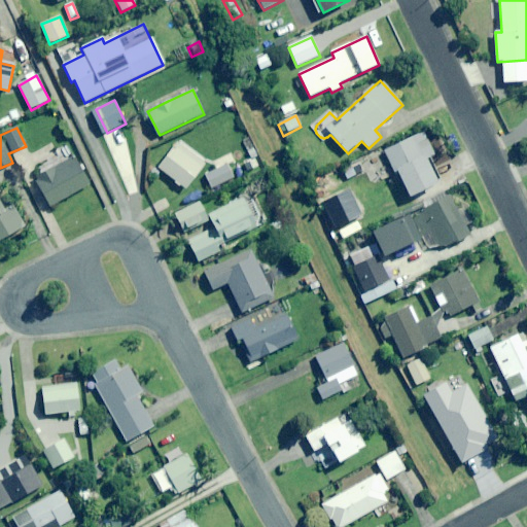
[(423,132),(384,152),(397,177),(399,176),(411,197),(443,180),(430,157),(434,155),(423,132)]
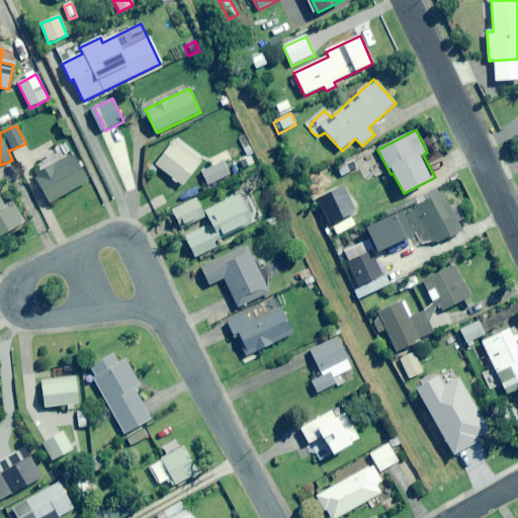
[(88,181),(65,142),(55,148),(62,159),(33,176),(50,203),(88,181)]
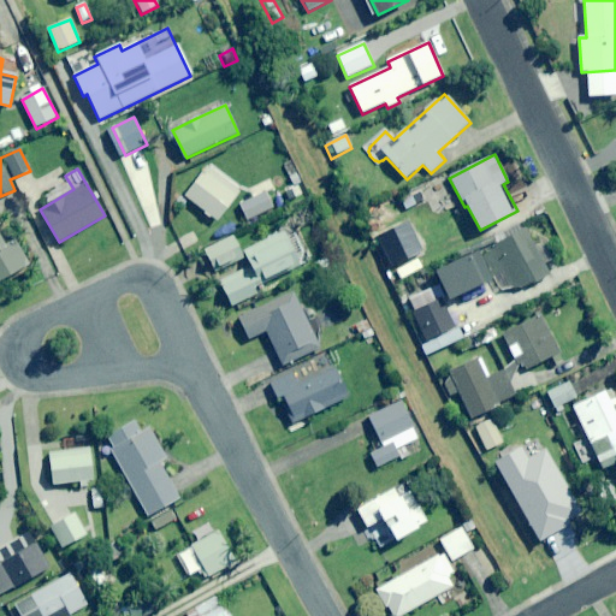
[(240,194),(208,169),(187,197),(217,221),(240,194)]
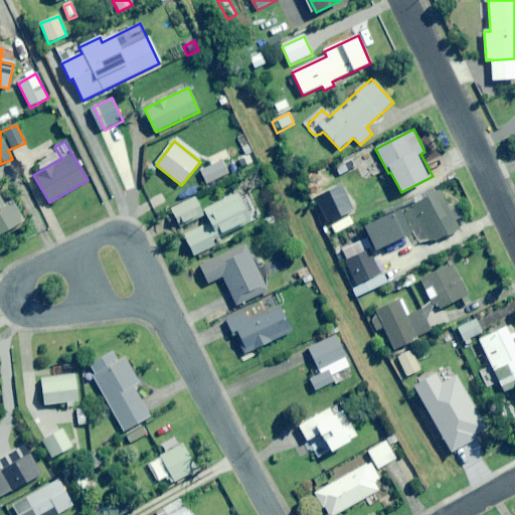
[(228,174),(222,161),(200,172),(206,185),(228,174)]
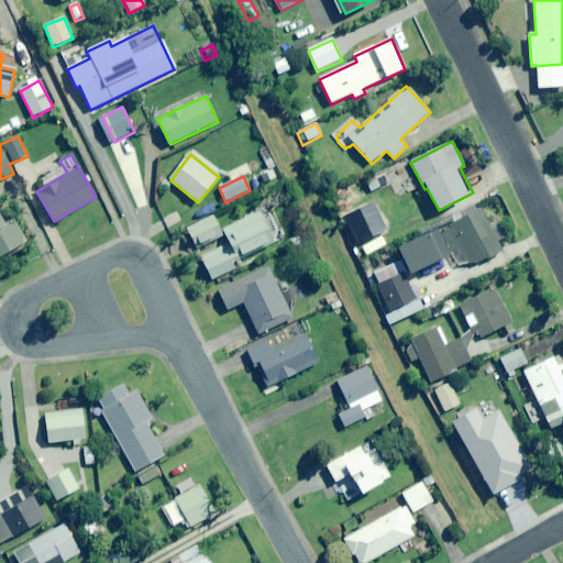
[(15,223),(7,228),(0,216),(0,207),(1,207),(0,205),(0,257),(26,243),(15,223)]
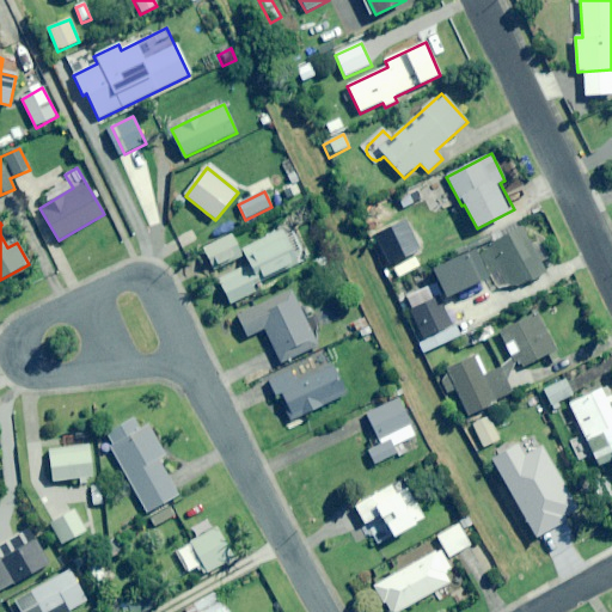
[(519,288),(546,274),(542,264),(549,259),(540,243),(532,246),(522,228),(485,246),(507,288),(516,283),(519,288)]
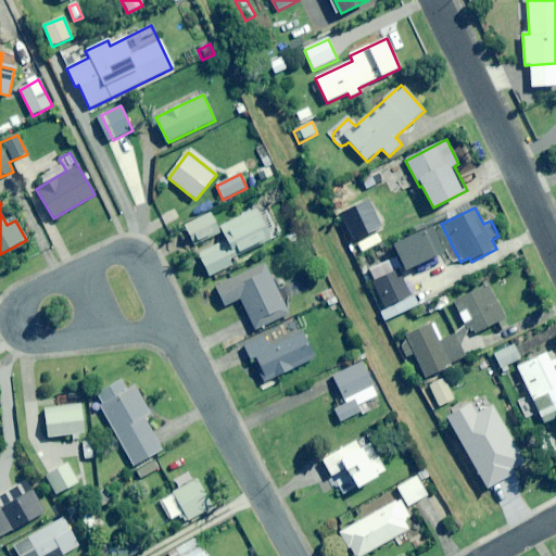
[(258,214),(256,210),(219,227),(227,243),(199,256),(210,278),(234,266),(230,261),(279,238),(266,211),(258,214)]
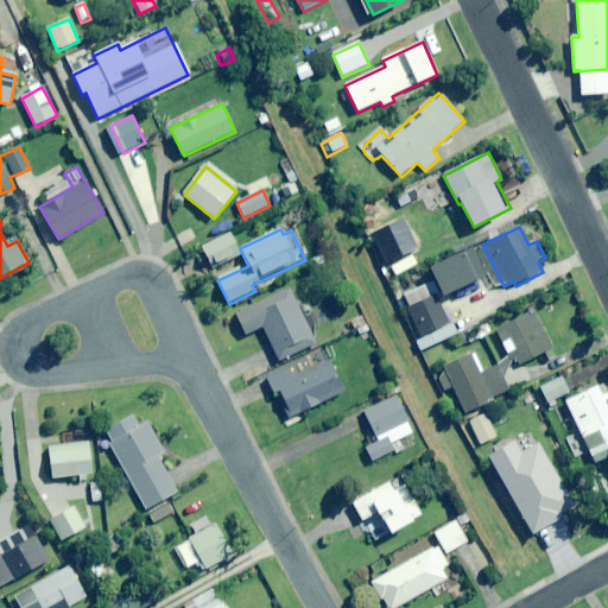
[(240,253),(230,234),(201,248),(206,259),(211,257),(215,265),(240,253)]
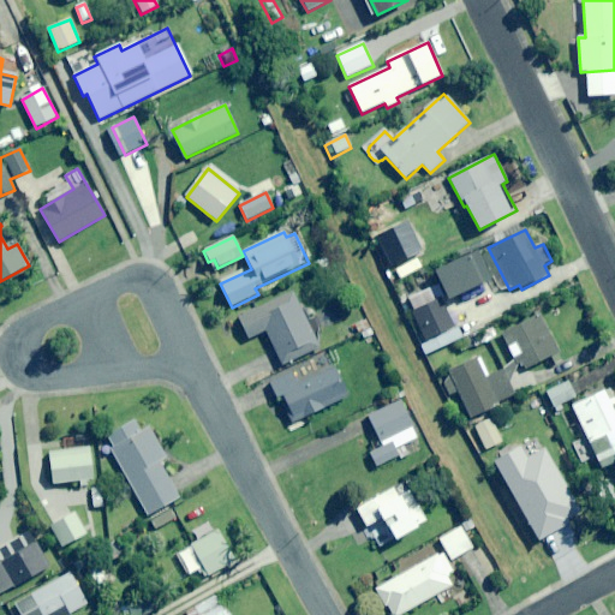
[(490,280),(477,252),(434,272),(447,300),(490,280)]
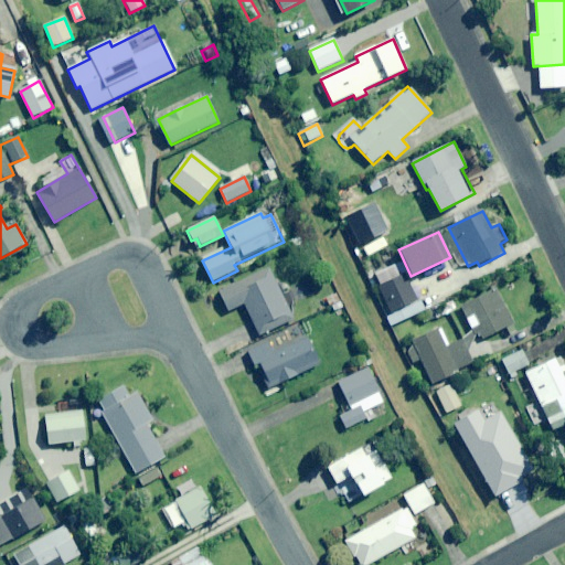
[(283,298),(269,268),(219,291),(228,311),(244,305),(258,336),(294,320),(287,306),(292,302),(289,295),(283,298)]
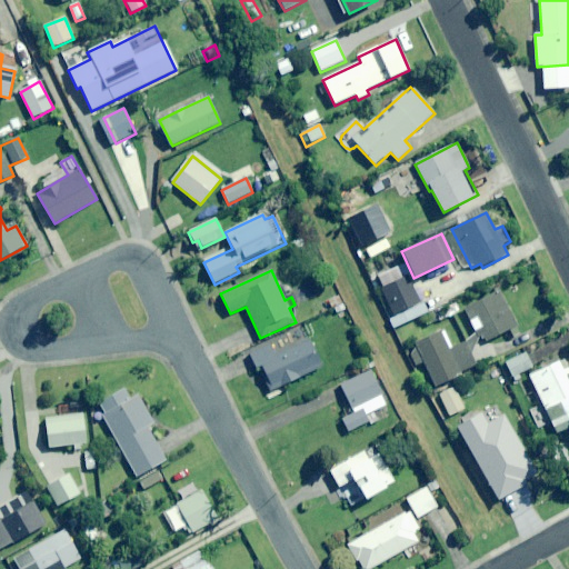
[(423,301),(419,303),(408,277),(381,289),(392,316),(387,318),(392,329),(428,312),(423,301)]
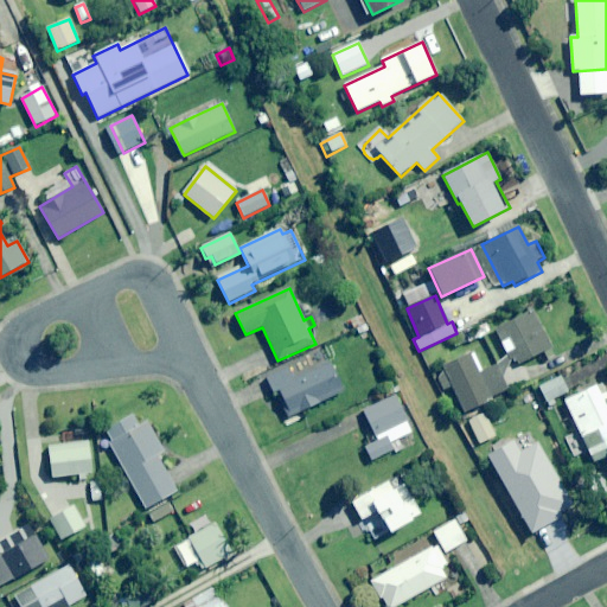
[(556,355),(532,311),(504,326),(510,339),(502,344),(508,356),(513,353),(519,365),(542,352),(547,360),(556,355)]
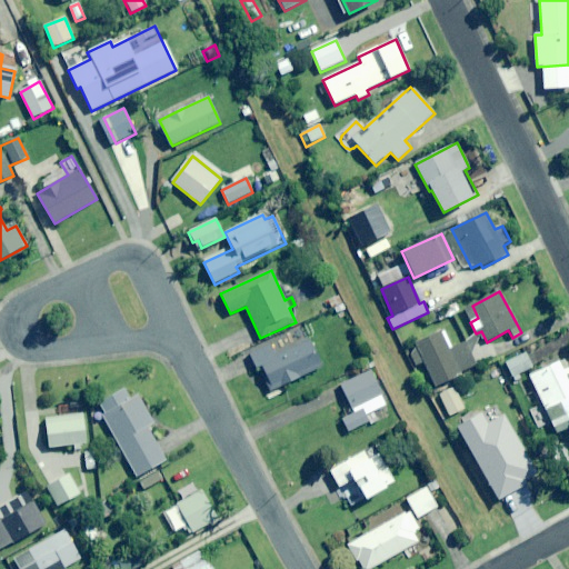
[(346,310),(338,297),(327,302),(335,316),(346,310)]
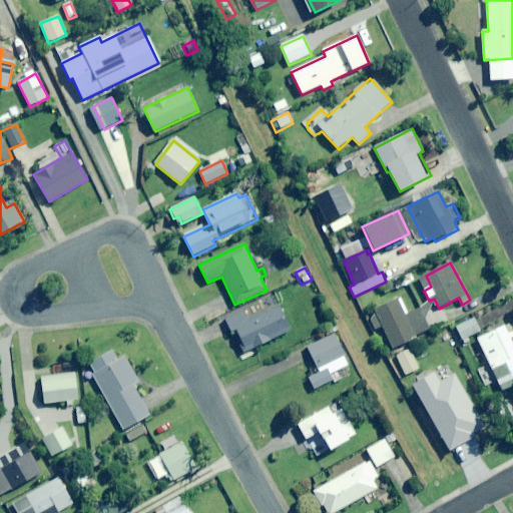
[(433,306),(424,302),(419,309),(408,315),(399,298),(373,312),(368,315),(376,330),(382,327),(394,349),(430,329),(425,320),(433,306)]
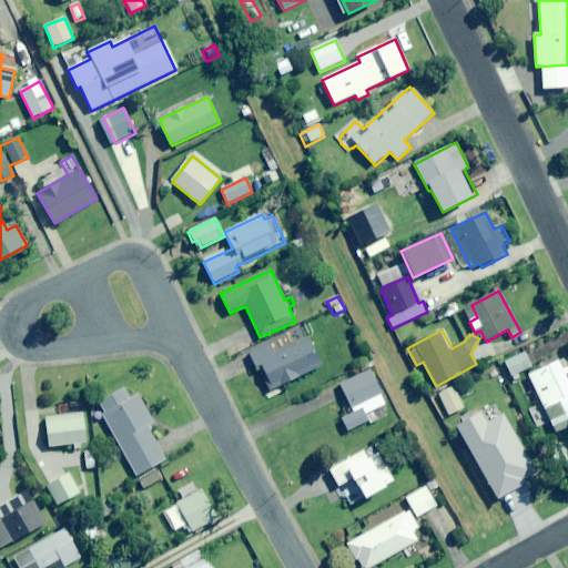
[(323,367),(310,340),(275,355),(270,343),(247,354),(254,368),(261,365),(273,391),(323,367)]
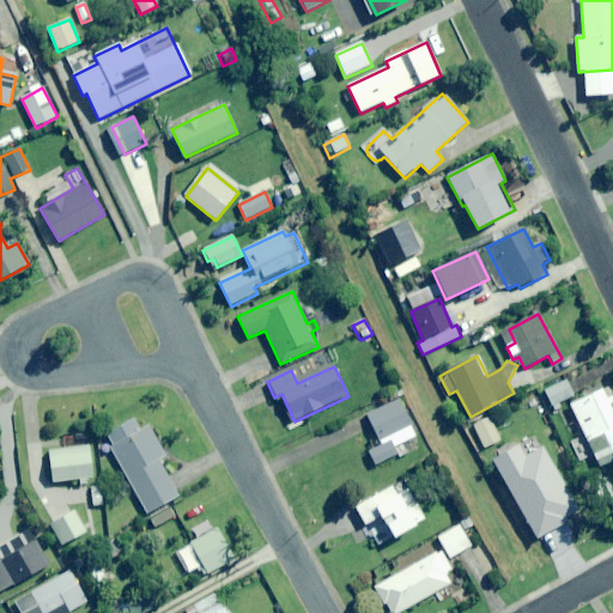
[(544,392),(552,408),(556,413),(563,408),(560,404),(574,396),(565,381),(544,392)]
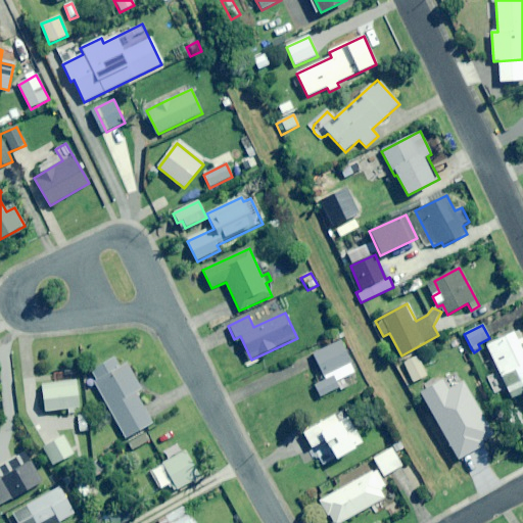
[(486,345),(501,378),(489,383),(494,394),(507,388),(512,399),(522,393),(522,351),(520,345),(522,343),(522,340),(519,331),(486,345)]
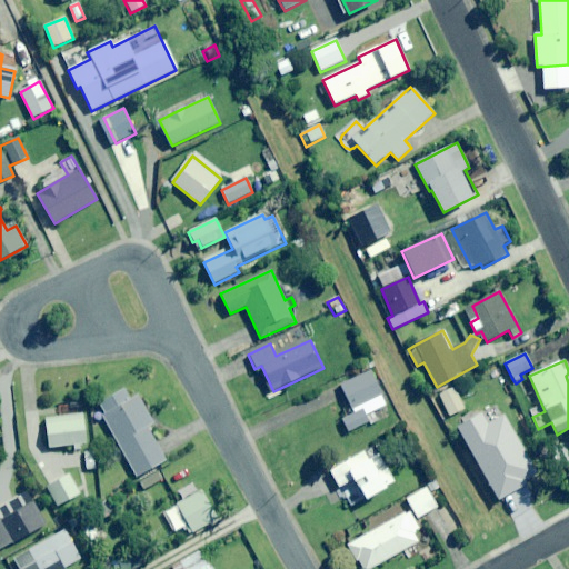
[(372,362),(366,365),(357,369),(359,375),(339,385),(355,415),(342,421),(348,433),(370,422),(367,417),(387,407),(369,370),(375,367),(372,362)]
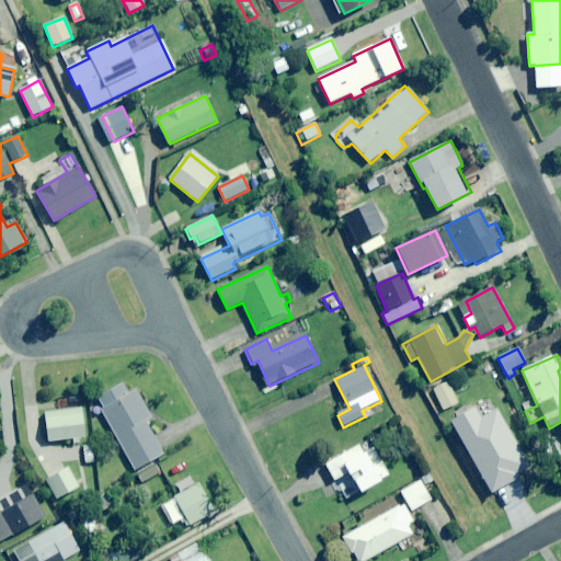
[(458,404),(449,382),(433,390),(443,411),(458,404)]
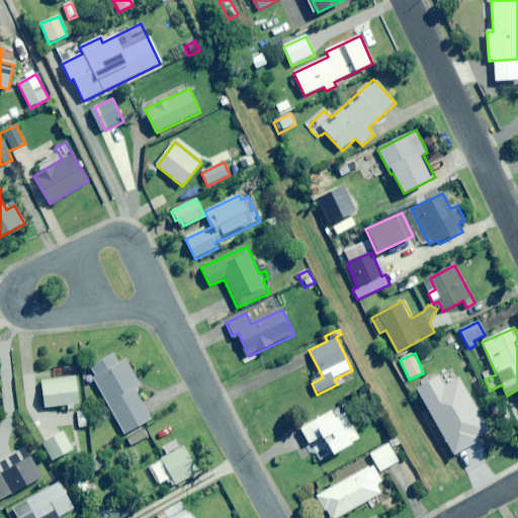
[(118,364),(114,355),(89,368),(106,403),(122,435),(151,421),(136,390),(140,386),(126,360),(118,364)]
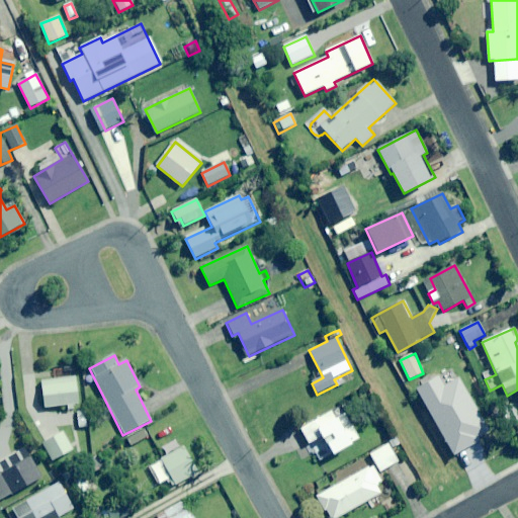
[(79,404),(75,377),(40,382),(45,409),(79,404)]
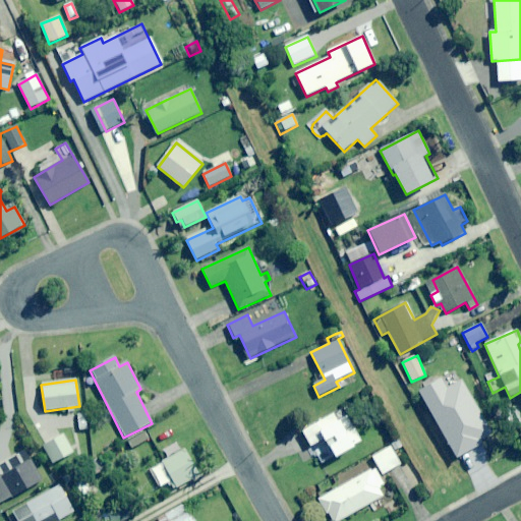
[(472,432),(463,391),(435,397),(443,439),(472,432)]
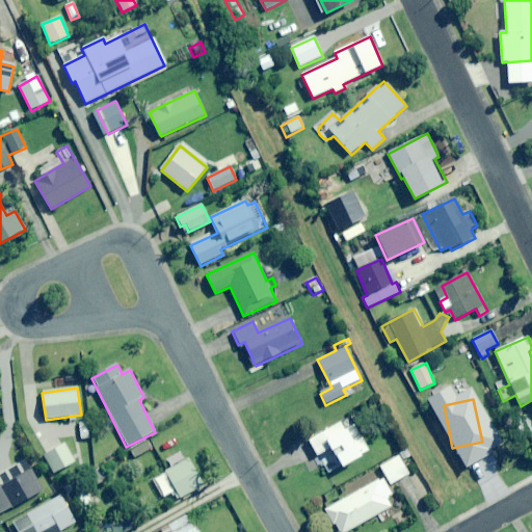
[(308,440),(328,477),(371,453),(350,416),(308,440)]
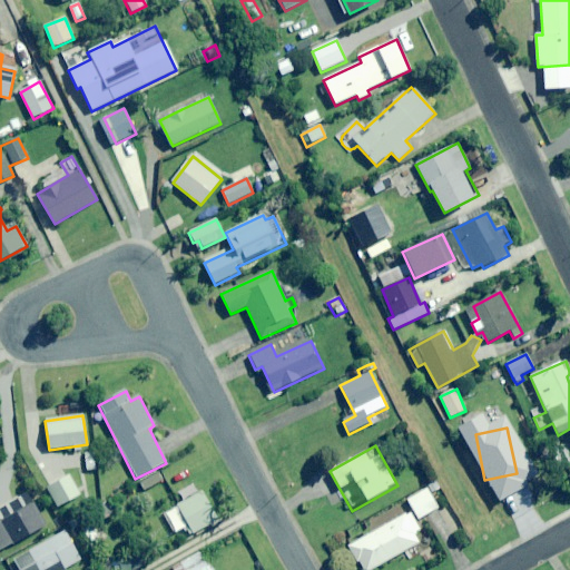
[(95,450),(85,451),(86,468),(106,467),(106,458),(95,458),(95,450)]
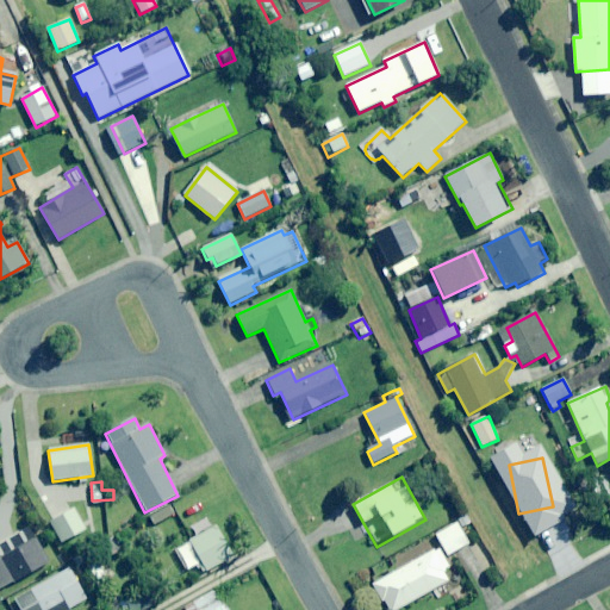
[(86,531),(74,509),(50,522),(62,543),(86,531)]
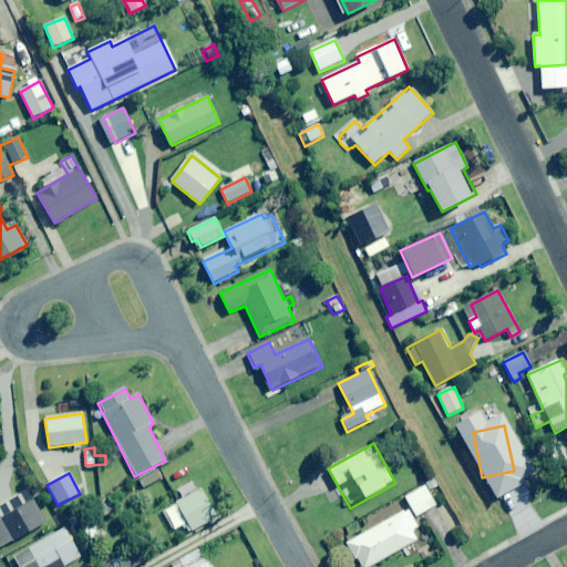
[(437,487),(433,480),(424,484),(426,486),(405,498),(416,517),(435,506),(428,493),(437,487)]
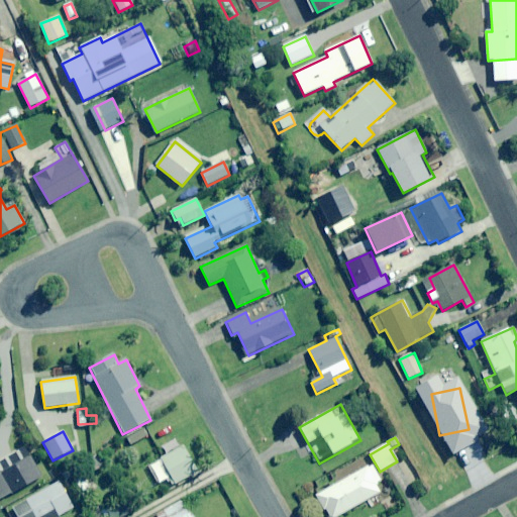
[(198,472),(183,446),(159,460),(170,479),(174,486),(198,472)]
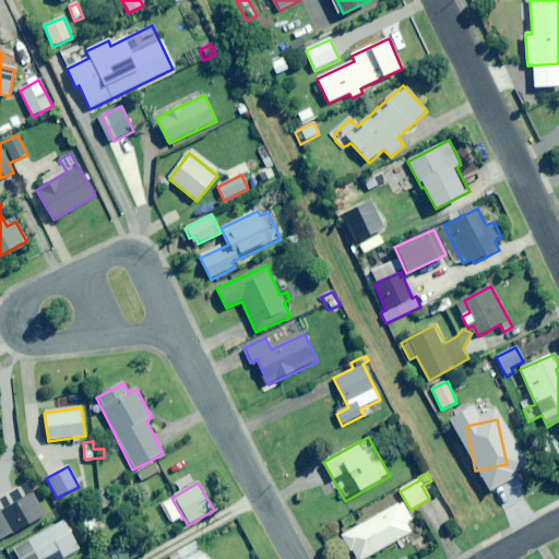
[(0,540),(46,516),(27,484),(0,499),(0,540)]
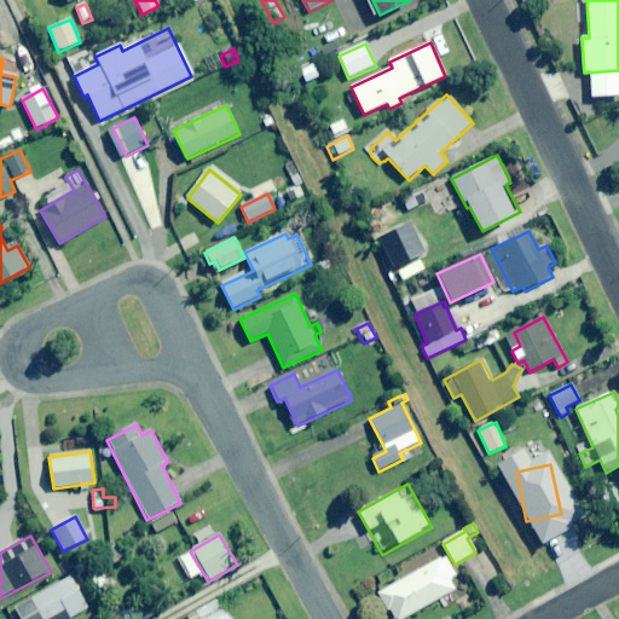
[(445,557),(379,594),(388,612),(391,611),(394,618),(404,618),(456,591),(450,580),(456,577),(445,557)]
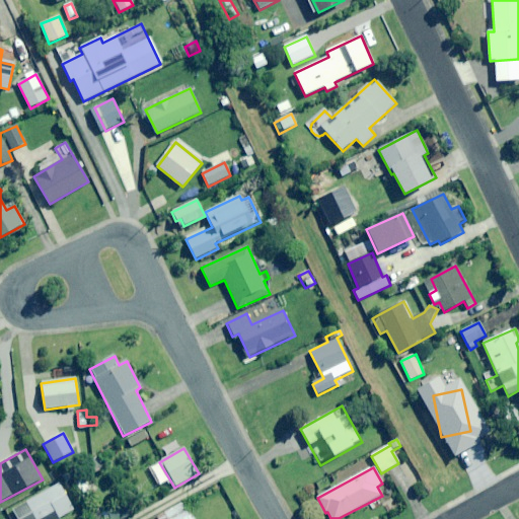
[(90,490),(84,479),(75,485),(81,496),(90,490)]
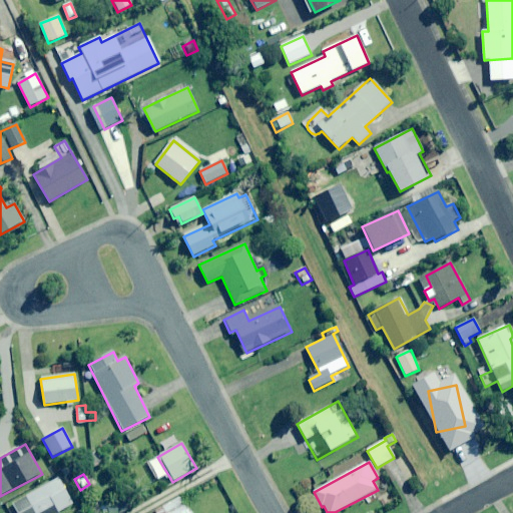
[(73,504),(59,479),(13,504),(17,512),(58,512),(73,504)]
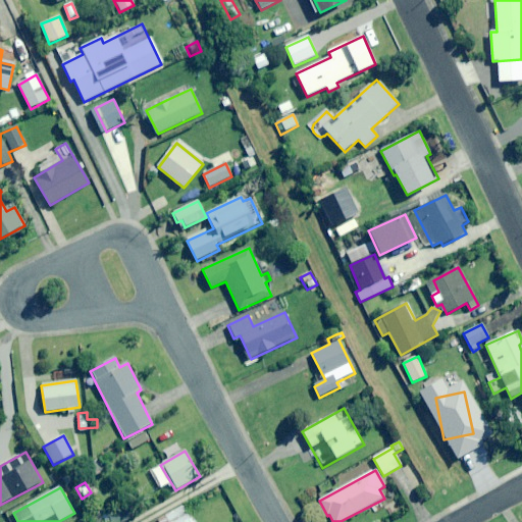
[(193,521),(184,506),(159,520),(159,521),(193,521)]
